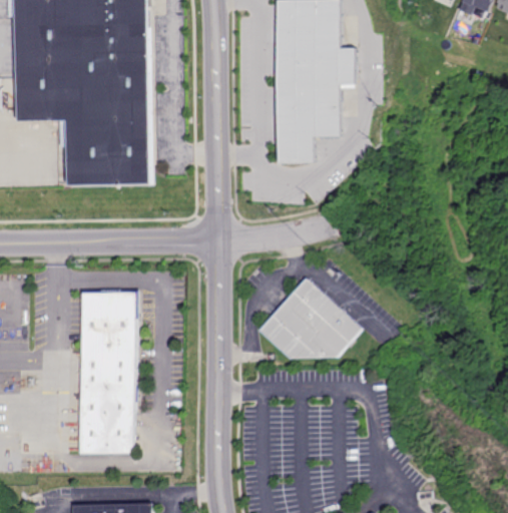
[(145,0),(149,185),(65,187),(64,148),(57,148),(57,123),(17,124),(15,16),(6,16),(5,0),(145,0)]
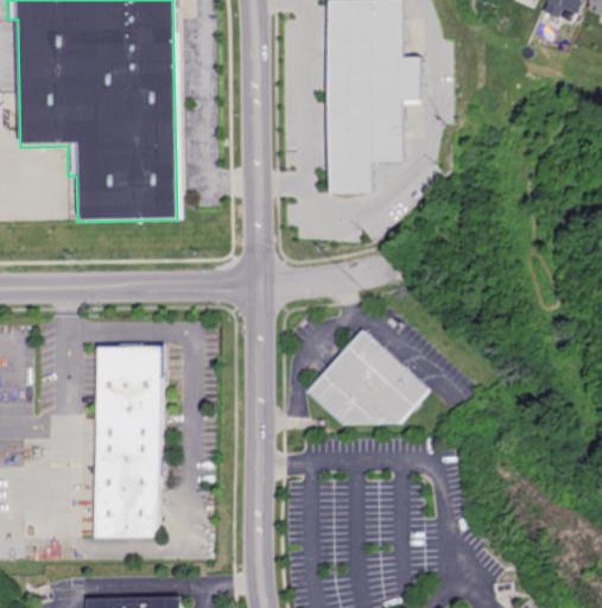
[(319,0),(325,194),(372,192),(371,163),(403,162),(400,106),(420,106),(419,57),(404,58),(401,0),(319,0)]
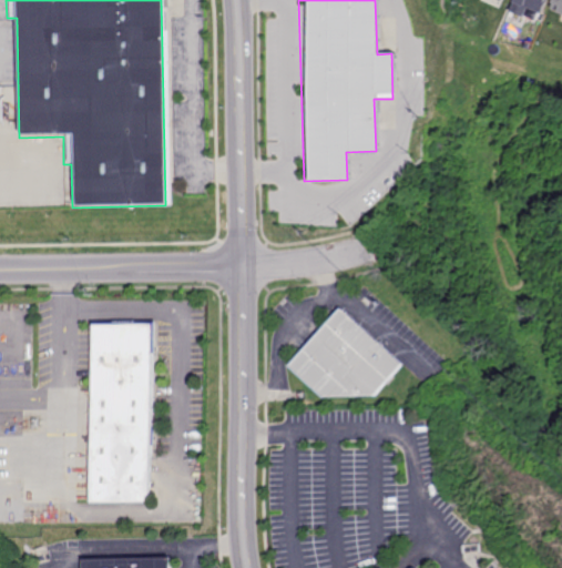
[(510,0),(506,11),(530,21),(533,11),(538,12),(542,0),(510,0)]
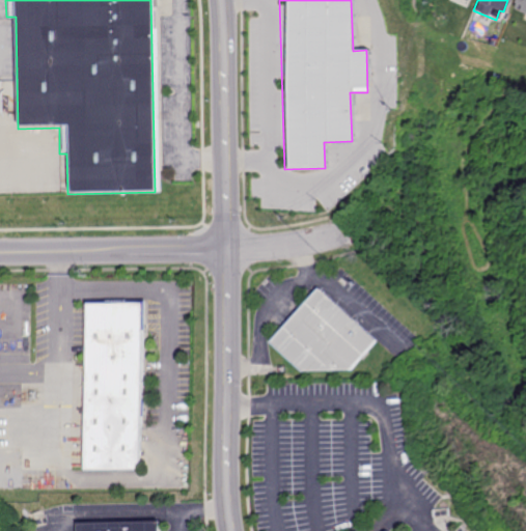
[(525,0),(513,0),(510,8),(525,14),(525,0)]
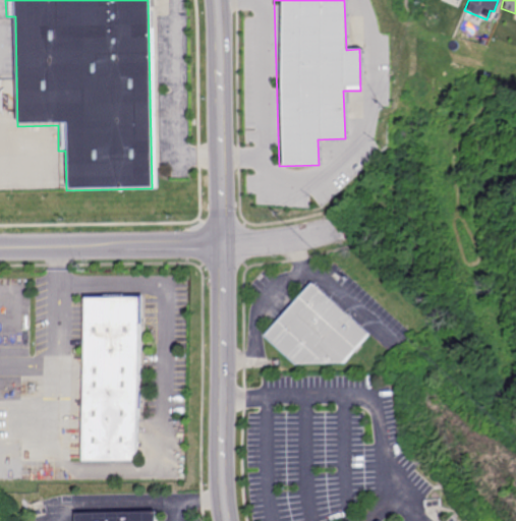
[(339,362),(295,364),(262,335),(308,282),(365,334),(339,362)]
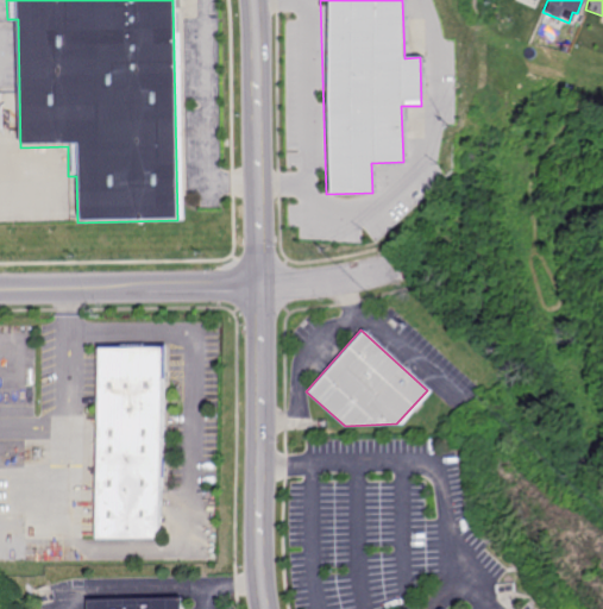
[(161,457),(163,457),(163,476),(161,476),(161,538),(95,539),(95,346),(162,346),(162,378),(159,378),(161,457)]
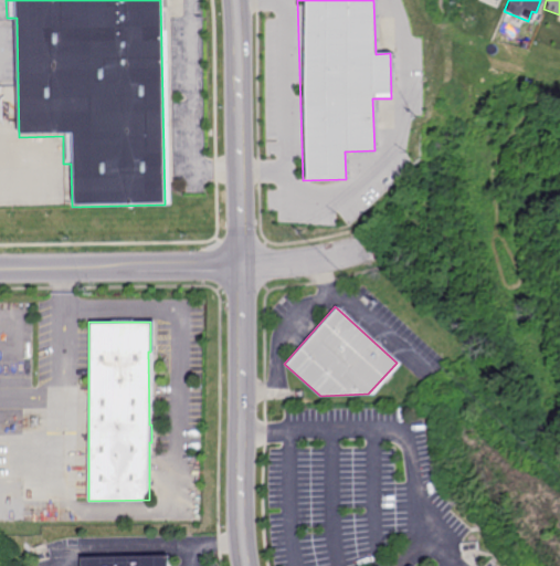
[(168,565),(80,565),(80,557),(168,556),(168,565)]
